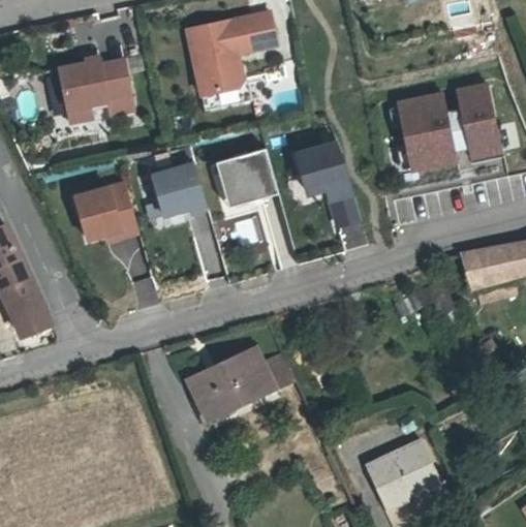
[(240,78),(237,66),(230,61),(228,54),(275,43),(268,11),(185,28),(198,94),(235,87),(240,78)]
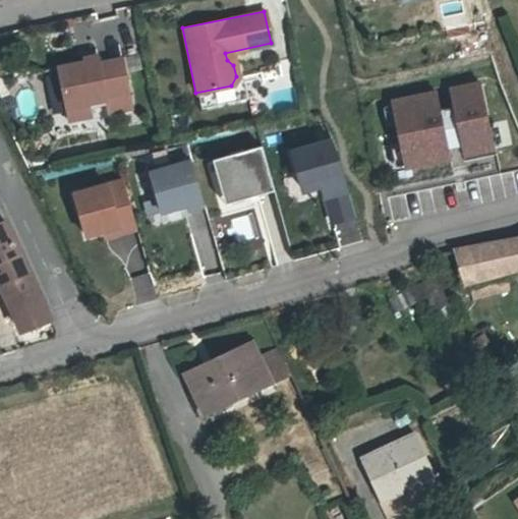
[(104,98),(102,88),(125,82),(120,57),(97,62),(95,54),(82,57),(82,60),(56,66),(66,118),(88,114),(85,102),(104,98)]
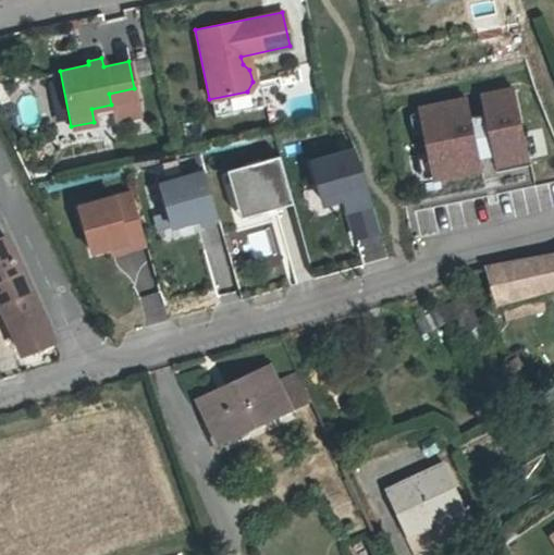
[(478,95),(492,163),(526,157),(512,87),(478,95)]
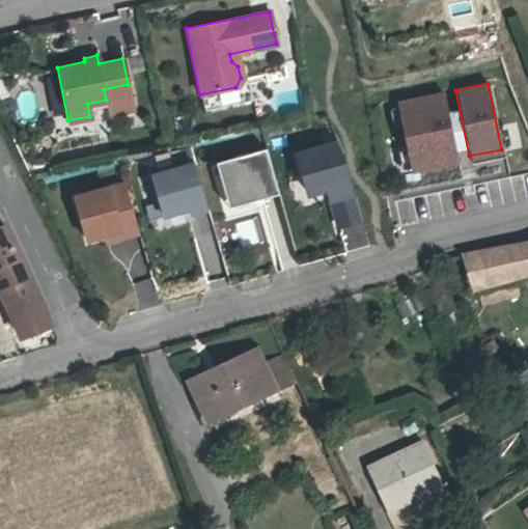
[(128,84),(104,89),(106,100),(109,111),(132,107),(128,84)]
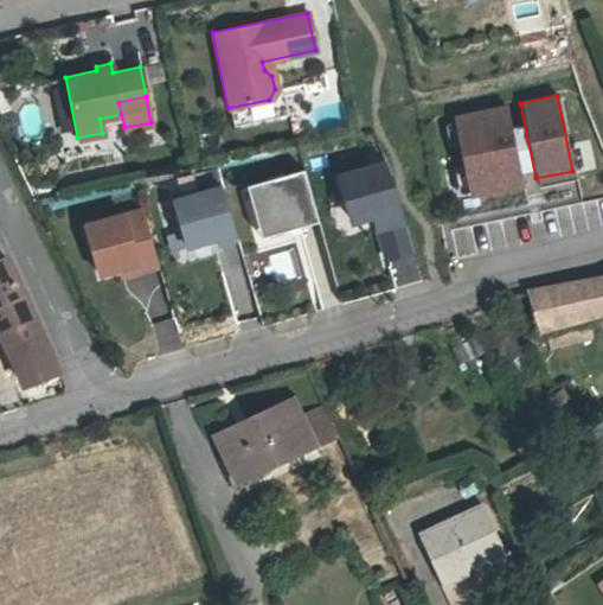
[(453,118),(468,193),(523,182),(506,106),(453,118)]
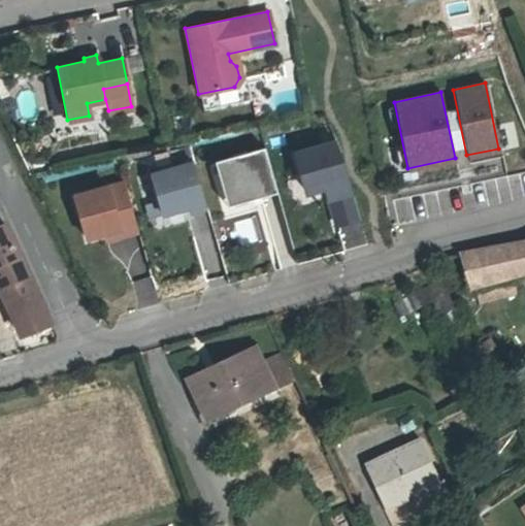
[(334,223),(358,217),(339,152),(335,141),(321,145),(294,153),(305,192),(320,188),(330,185),(333,195),(327,196),(334,223)]
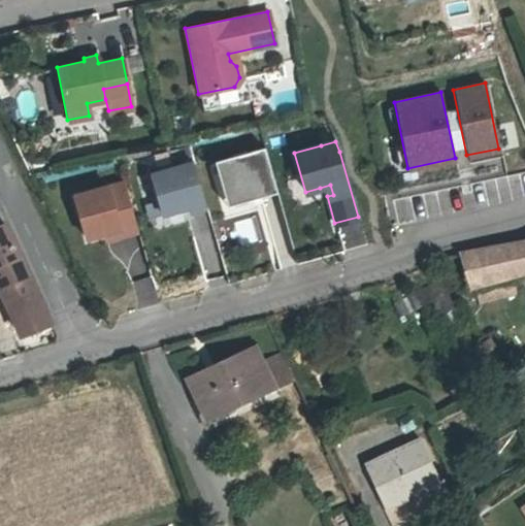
[(275,192),(263,148),(214,161),(217,173),(237,167),(242,186),(245,185),(250,200),(275,192)]
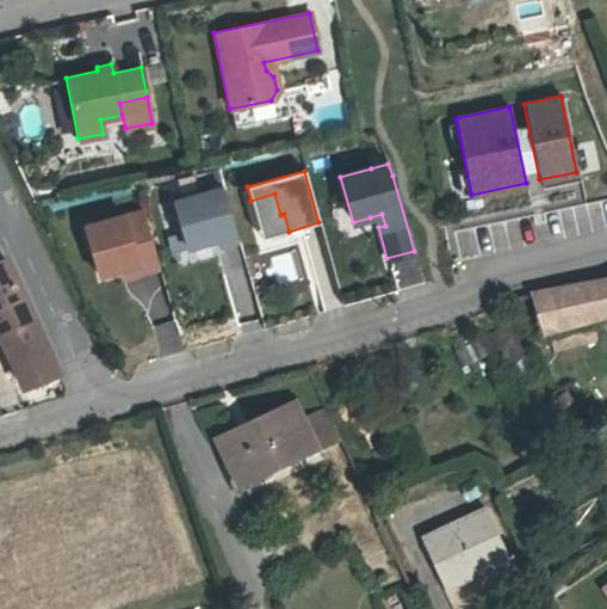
[(237,239),(222,188),(174,201),(187,247),(218,238),(220,244),(237,239)]
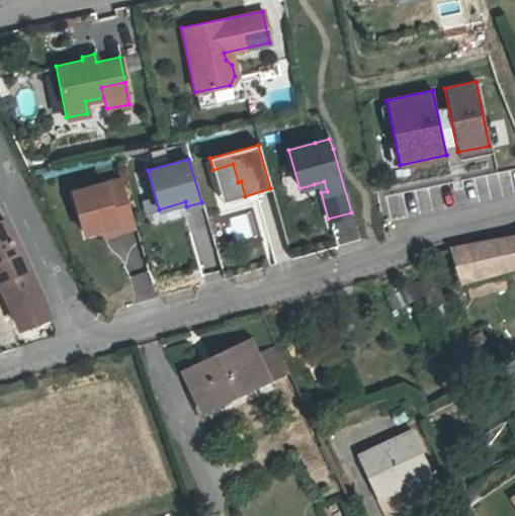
[(233,164),(212,170),(218,188),(238,182),(233,164)]
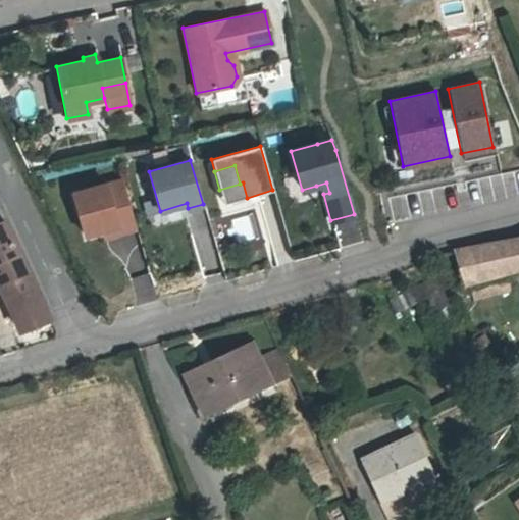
[(135,227),(121,179),(72,193),(84,235),(116,225),(118,232),(135,227)]
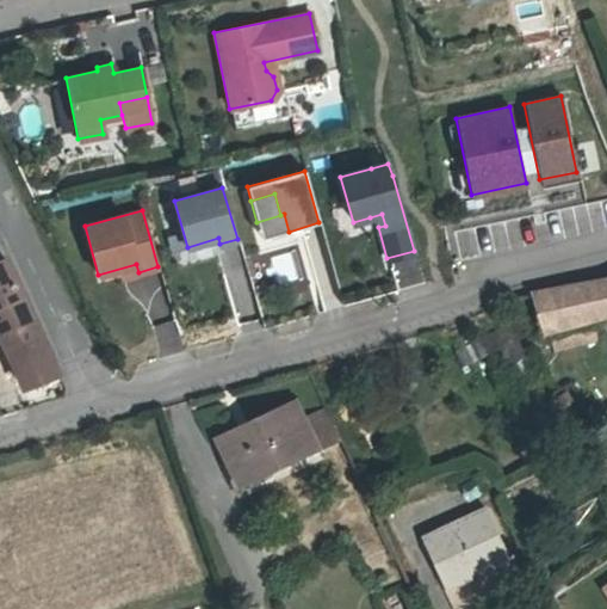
[(0,342),(22,388),(57,374),(2,258),(0,259),(0,342)]
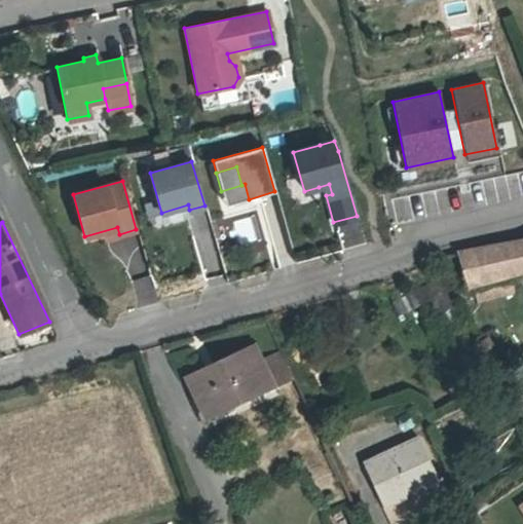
[(522,236),(520,237),(507,240),(516,275),(522,273),(522,236)]
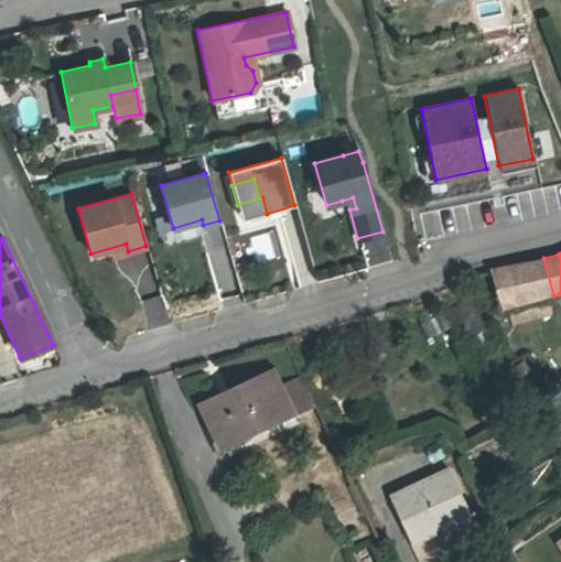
[(553,295),(543,258),(489,269),(475,272),(484,302),(495,300),(496,305),(553,295)]
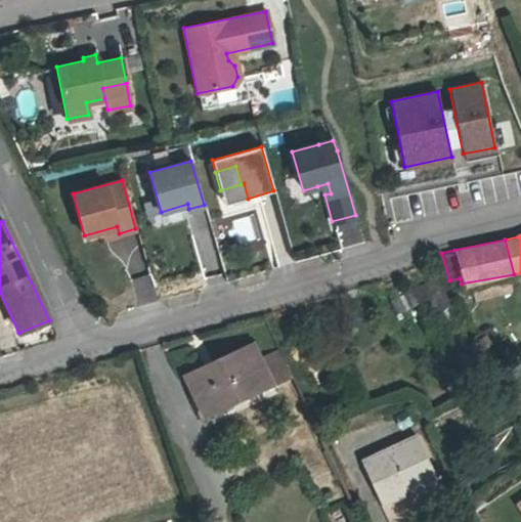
[(411,290),(420,300),(427,296),(441,290),(435,277),(411,290)]
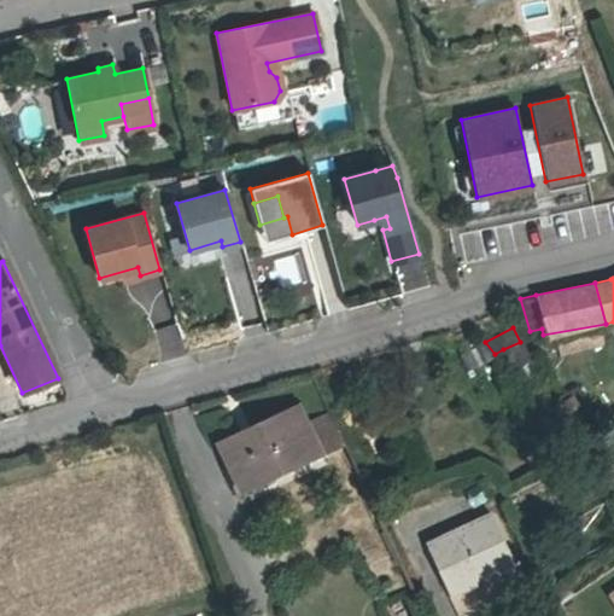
[(466,367),(495,354),(485,342),(460,354),(466,367)]
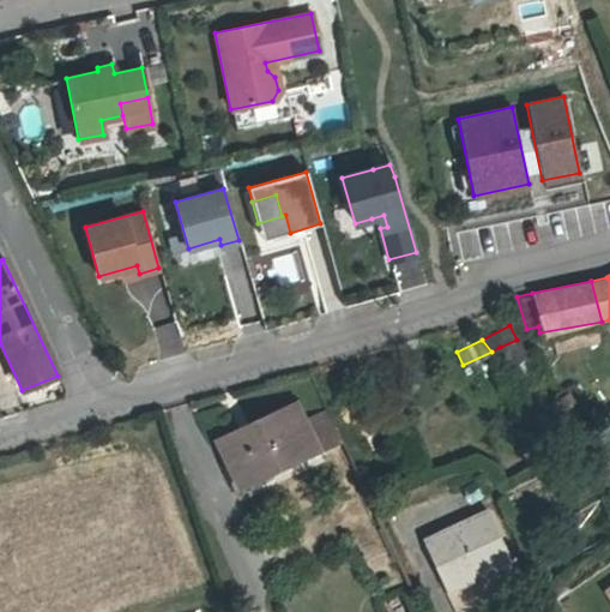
[(502,352),(519,345),(517,340),(500,347),(502,352)]
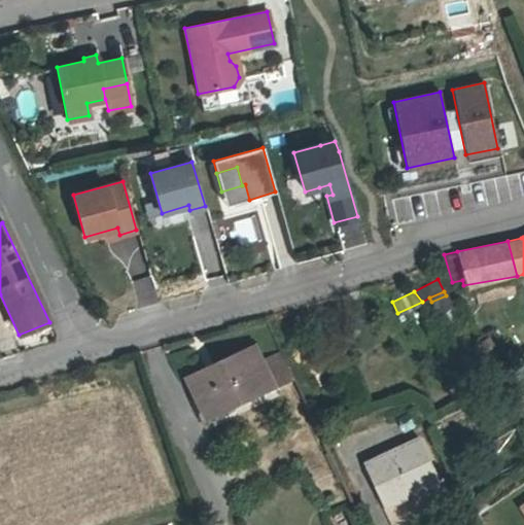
[(451,307),(446,295),(431,302),(438,314),(451,307)]
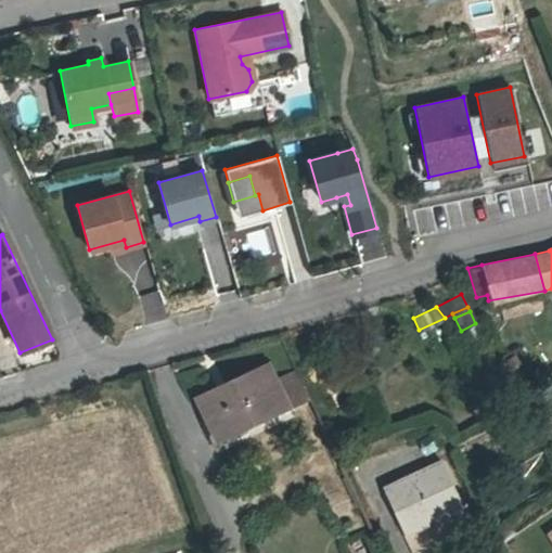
[(216,438),(308,395),(295,367),(272,377),(266,363),(195,397),(216,438)]
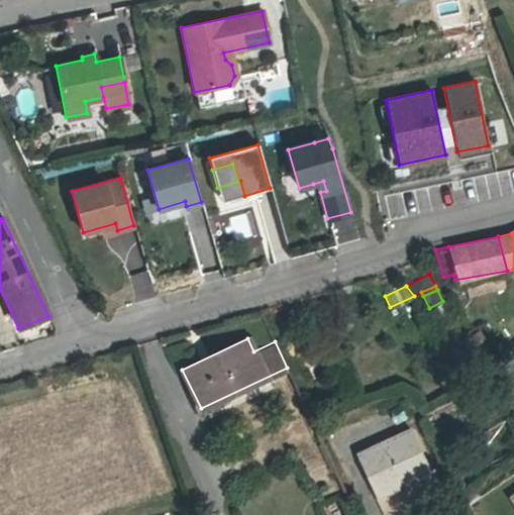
[(415,474),(427,468),(409,428),(355,452),(377,497),(417,478),(415,474)]
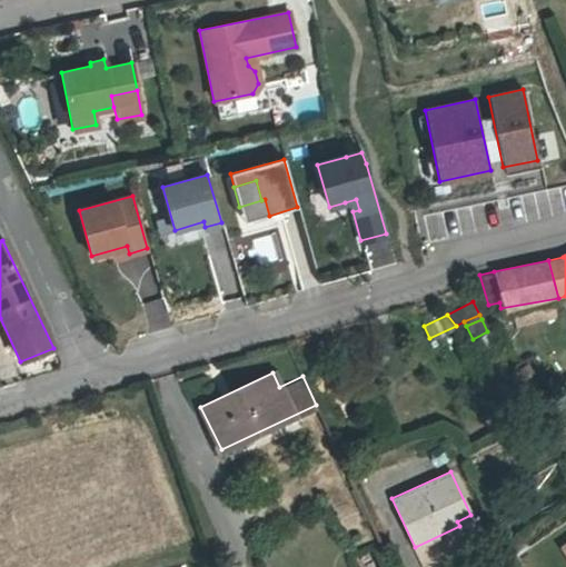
[(474,519),(470,515),(457,521),(459,526),(474,519)]
